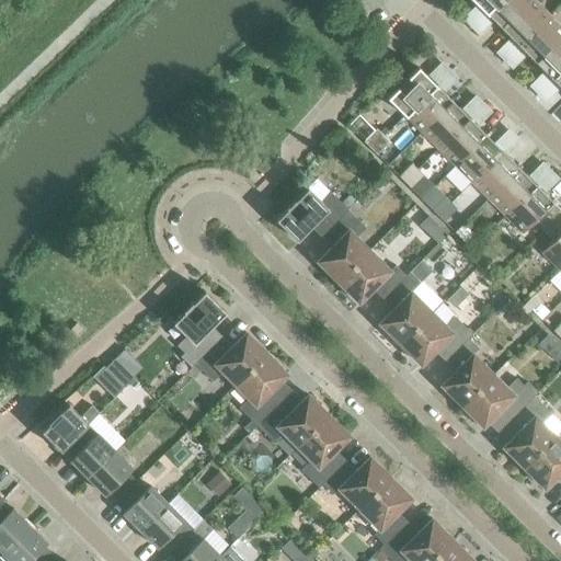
[(470,0),(484,13),(497,0),(470,0)]
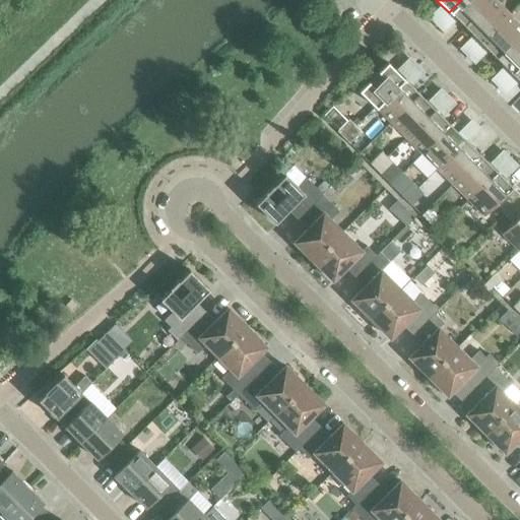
[(461,0),(449,12),(464,27),(492,0),(461,0)]
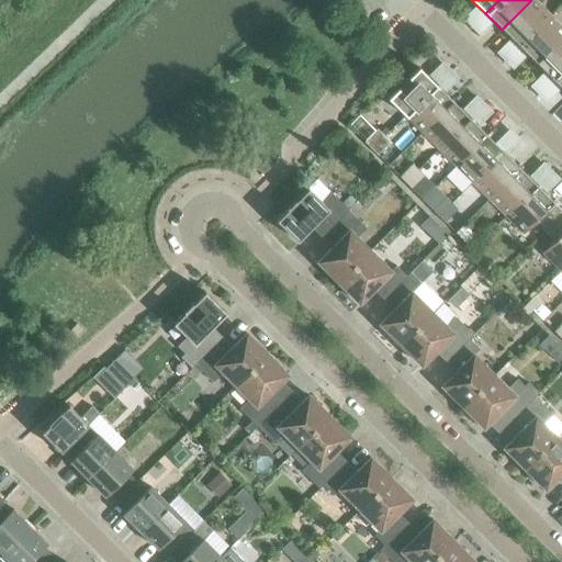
[(531,0),(502,30),(519,47),(550,17),(534,0),(531,0)]
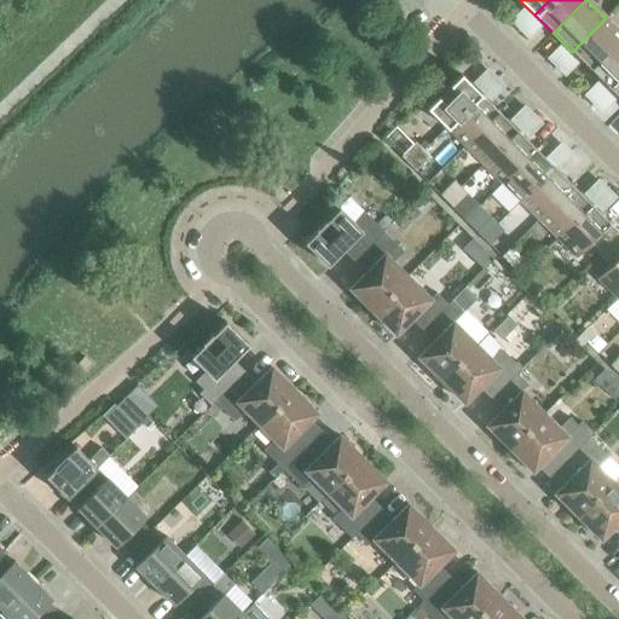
[(572,52),(590,70),(618,40),(618,30),(606,18),(572,52)]
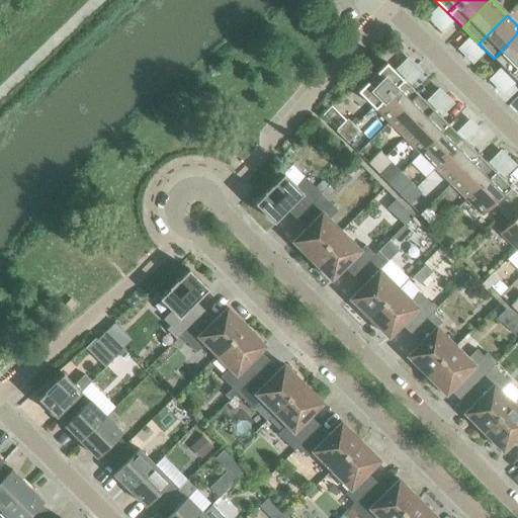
[(517,33),(494,59),(509,74),(517,65),(517,33)]
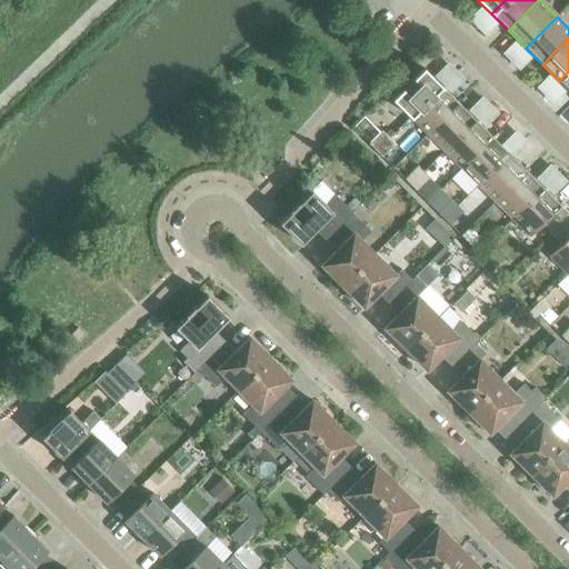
[(391,100),(410,118),(441,86),(423,68),(391,100)]
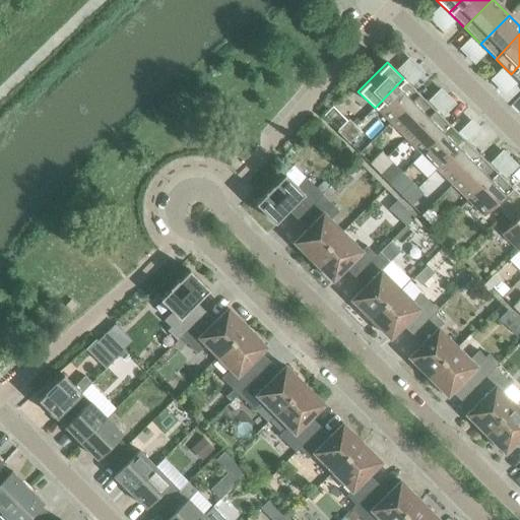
[(519,65),(511,74),(519,83),(519,65)]
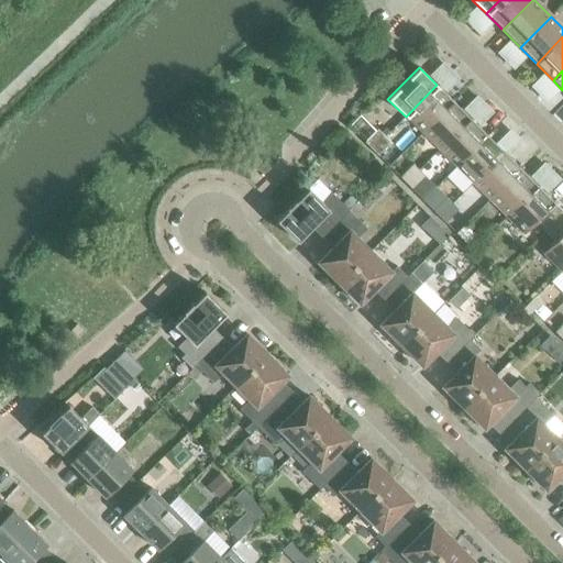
[(406,117),(422,133),(453,102),(437,85),(406,117)]
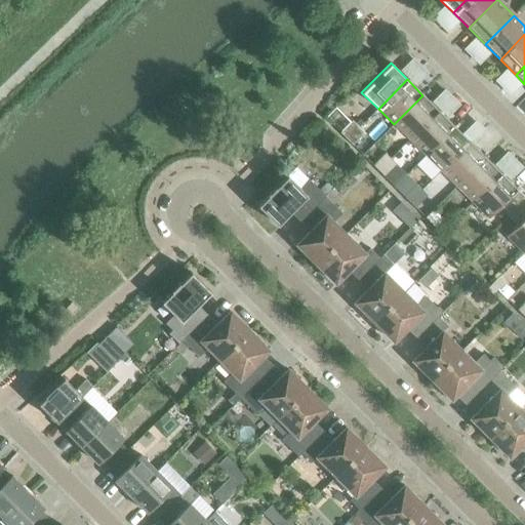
[(394,124),(409,139),(438,111),(422,95),(394,124)]
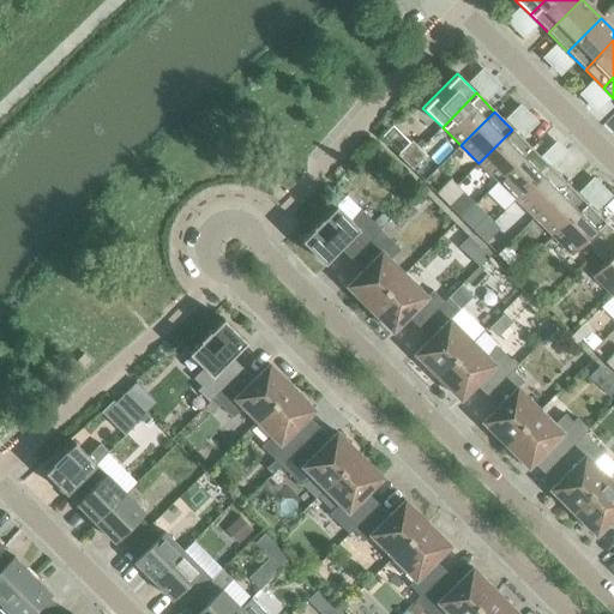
[(479,163),(497,181),(530,148),(512,130),(479,163)]
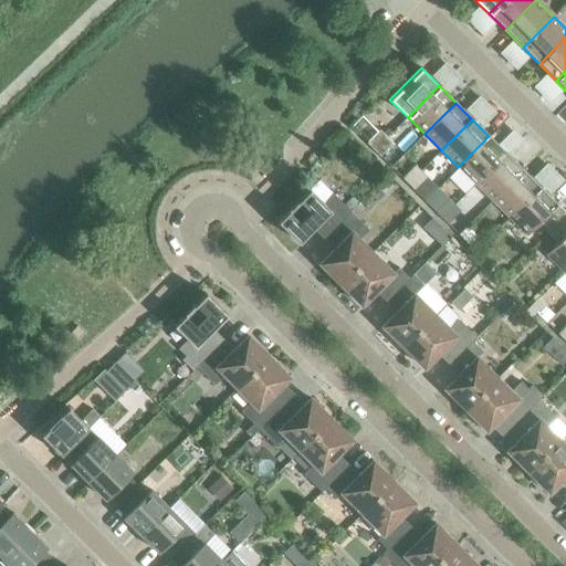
[(366,144),(374,150),(387,137),(379,130),(366,144)]
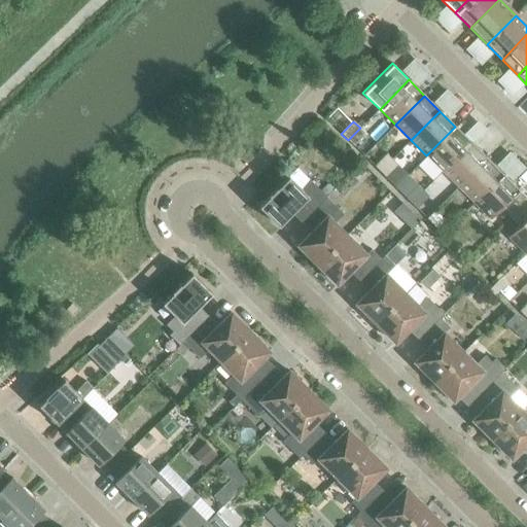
[(426,155),(443,172),(471,142),(455,127),(426,155)]
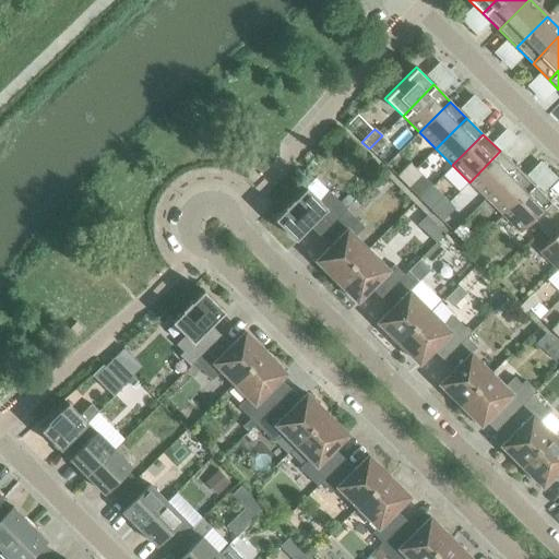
[(382,135),(369,149),(375,155),(388,142),(382,135)]
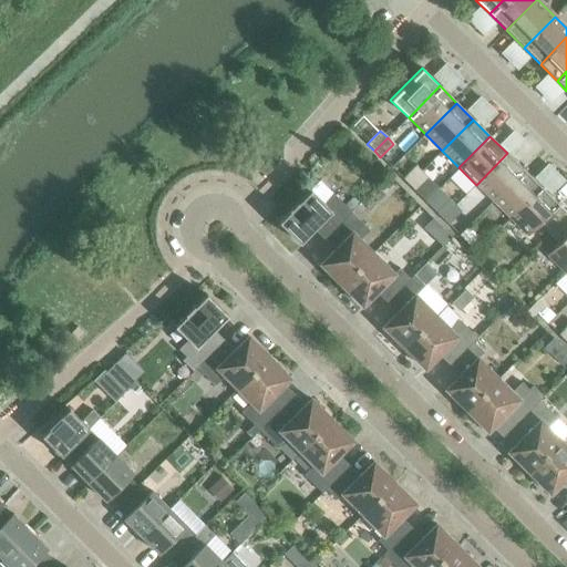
[(476,185),(493,202),(524,171),(507,153),(476,185)]
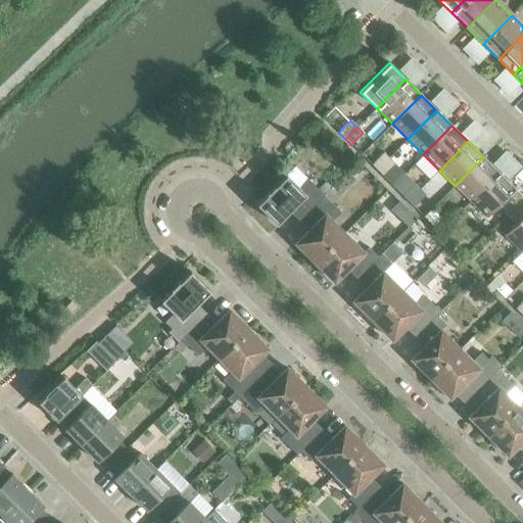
[(371,165),(376,171),(388,158),(383,152),(371,165)]
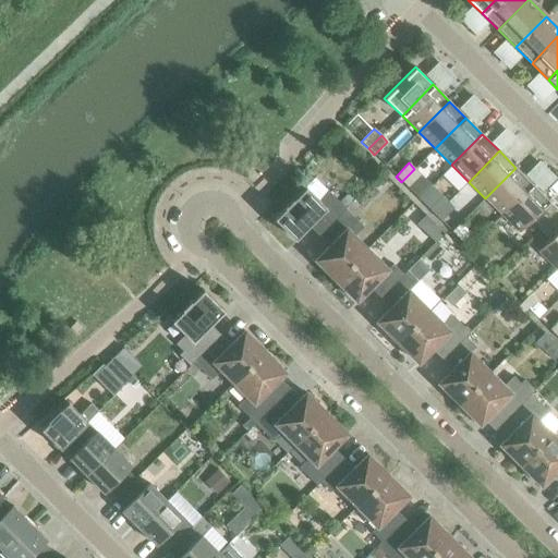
[(485,198),(501,215),(532,184),(516,168),(485,198)]
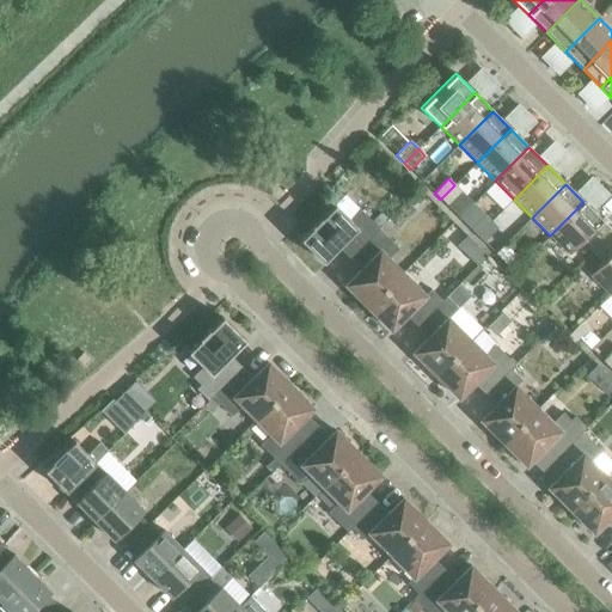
[(454,185),(440,200),(447,206),(461,191),(454,185)]
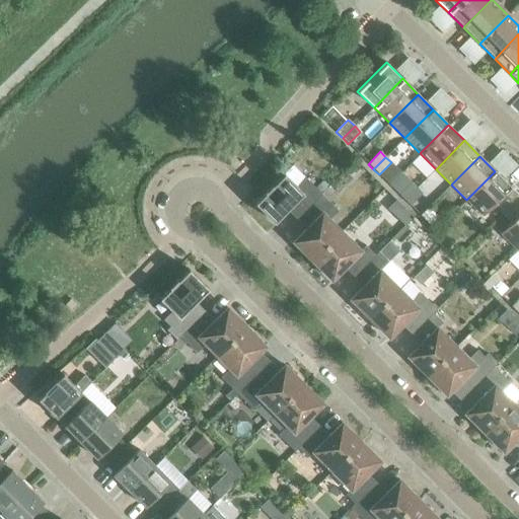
[(493,206),(502,215),(518,197),(518,195),(495,171),(466,200),(483,216),(493,206)]
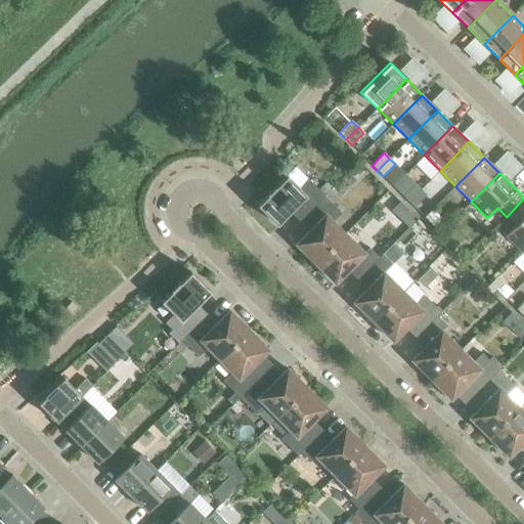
[(293,209),(303,218),(324,197),(308,180),(299,188),(287,176),(257,206),(276,225),(293,209)]
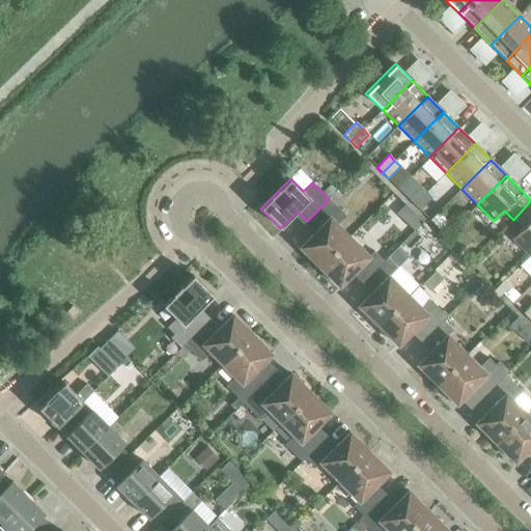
[(408,199),(414,204),(426,192),(420,187),(408,199)]
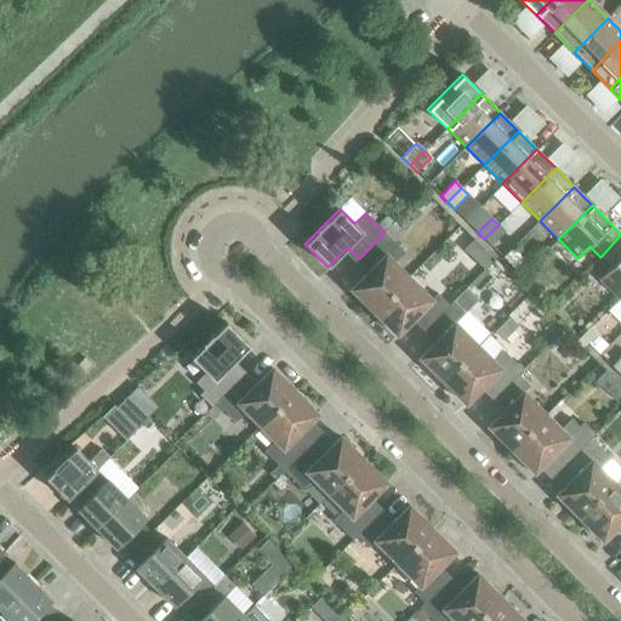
[(499,224),(484,239),(490,246),(505,232),(499,224)]
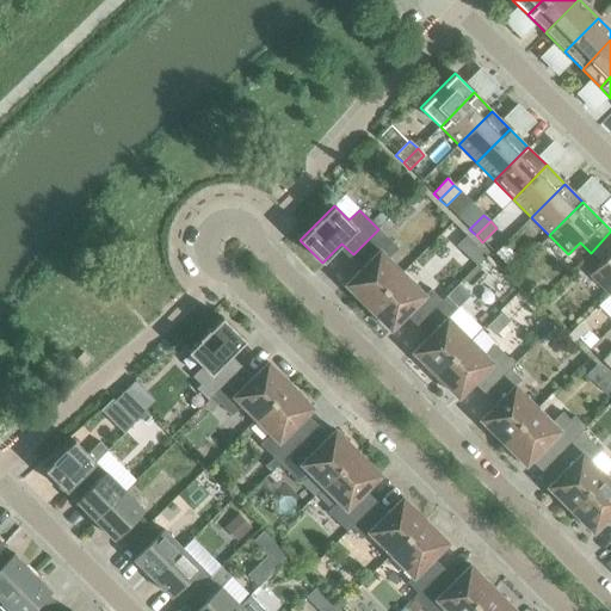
[(345,285),(368,308),(402,273),(387,259),(397,248),(378,229),(353,254),(364,266),(345,285)]
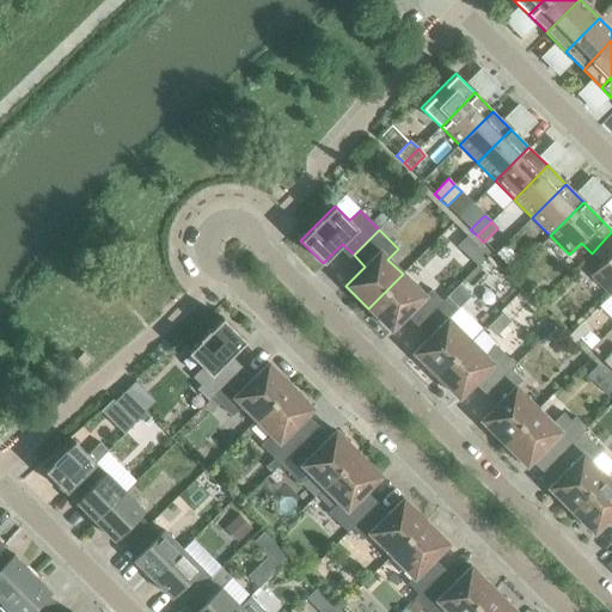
[(589,275),(610,295),(611,292),(611,232),(592,254),(603,263),(589,275)]
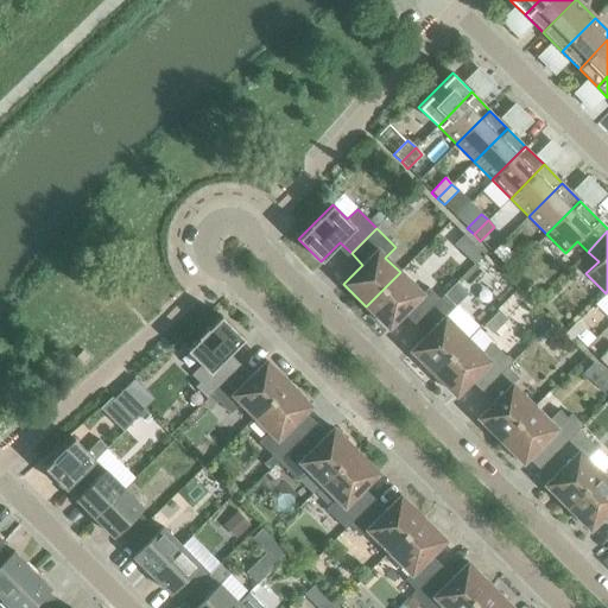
[(501,244),(492,253),(504,264),(512,255),(501,244)]
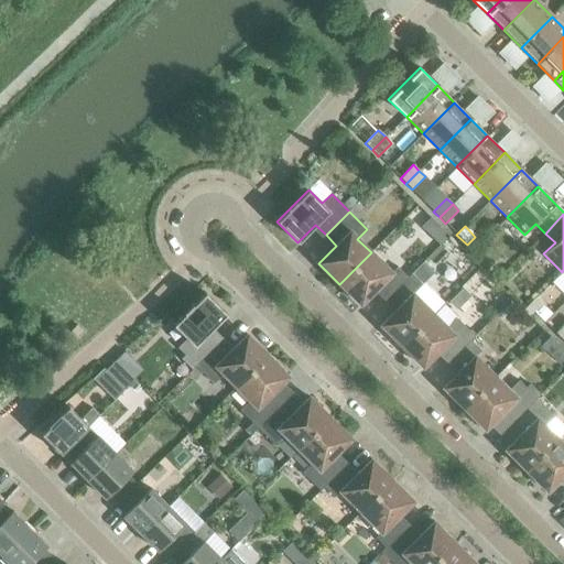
[(462,250),(468,256),(481,242),(475,237),(467,245),(462,250)]
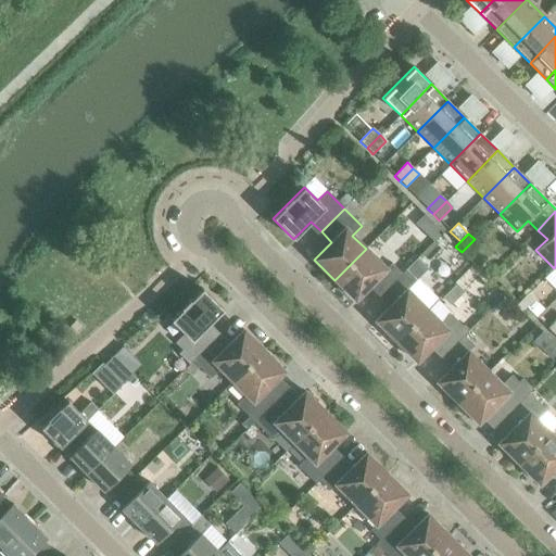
[(373,283),(382,293),(402,274),(384,256),(379,262),(366,249),(335,280),(355,301),(373,283)]
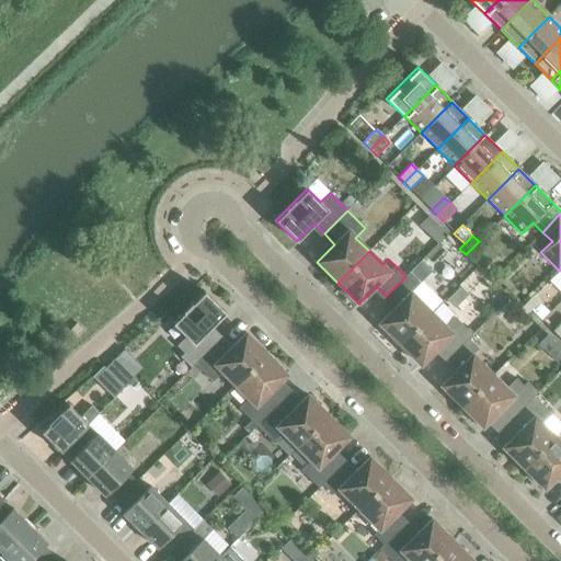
[(421,261),(409,273),(420,283),(431,272),(421,261)]
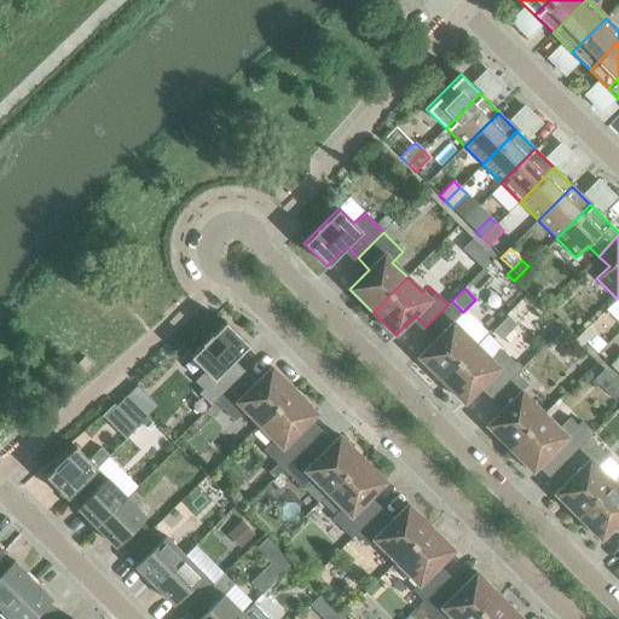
[(417,357),(440,380),(475,345),(461,330),(472,320),(463,312),(451,301),(447,305),(426,327),(437,337),(417,357)]
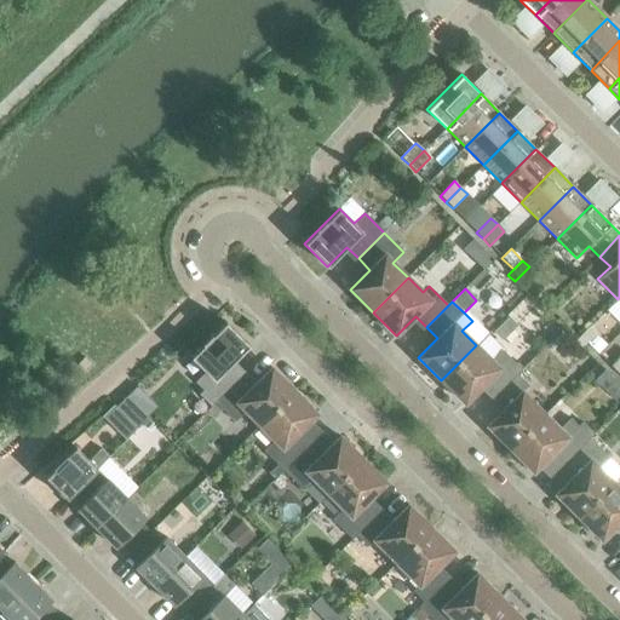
[(509,317),(493,333),(501,342),(517,326),(509,317)]
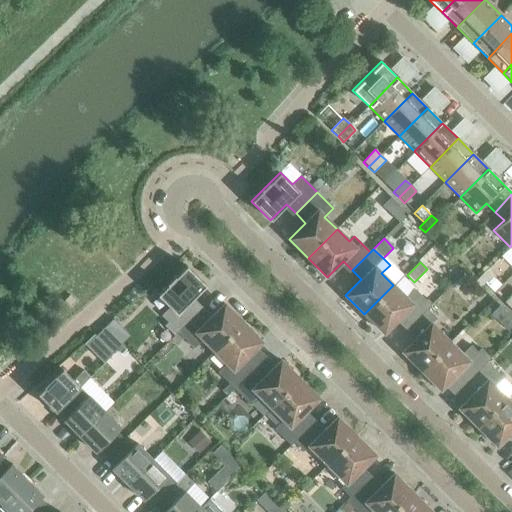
[(173,336),(177,332),(198,311),(189,302),(205,285),(186,266),(157,295),(169,307),(161,316),(167,322),(164,326),(173,336)]
